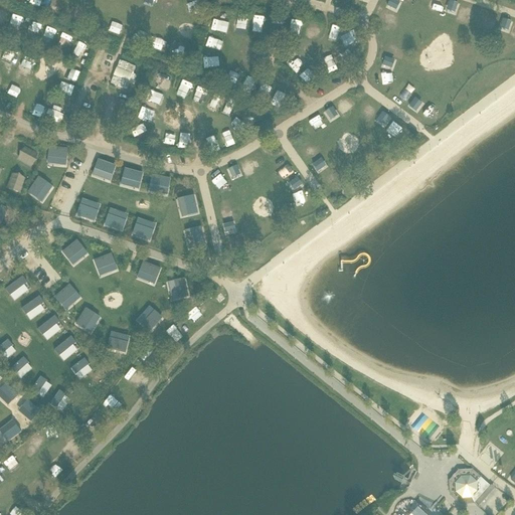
[(391,0),(389,0),(387,7),(393,9),(394,7),(396,8),(398,6),(395,5),(396,2),(391,0)]
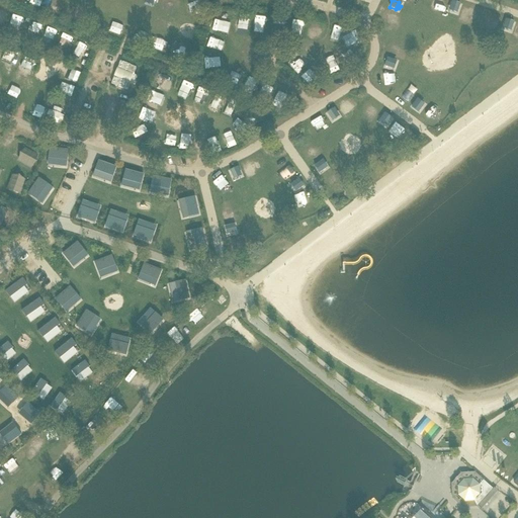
[(452,2),(450,8),(452,9),(451,12),(454,12),(455,10),(457,11),(459,4),(452,2)]
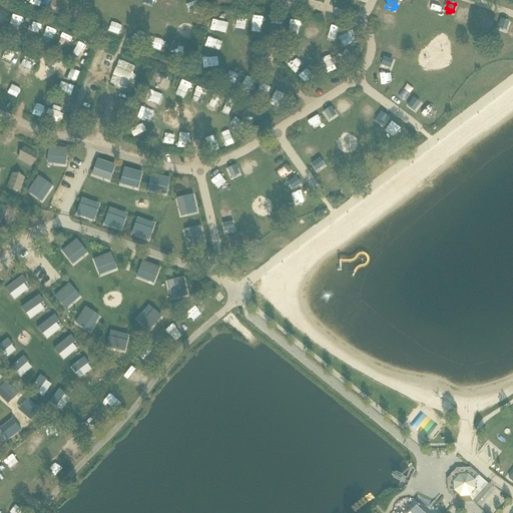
[(501,20),(499,26),(501,27),(500,30),(503,30),(504,28),(506,29),(509,22),(501,20)]
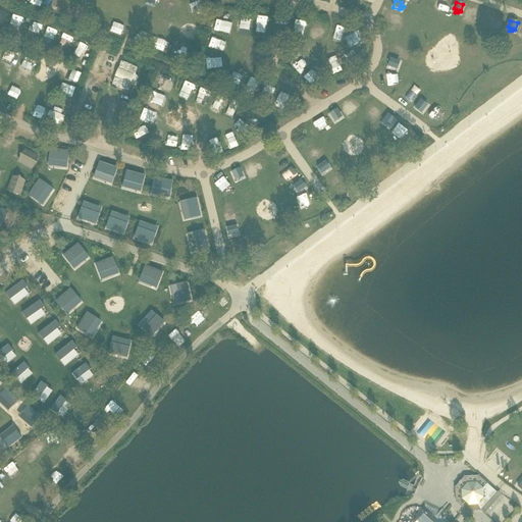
[(390,59),(387,67),(394,69),(395,66),(398,67),(399,65),(396,64),(397,61),(390,59)]
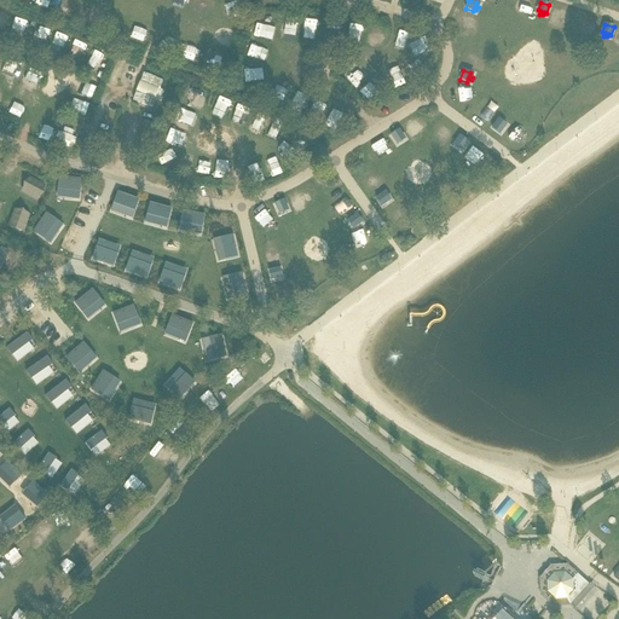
[(140,82),(143,84),(139,93),(137,92),(133,100),(152,108),(156,99),(161,102),(165,92),(160,90),(163,81),(144,74),(140,82)]
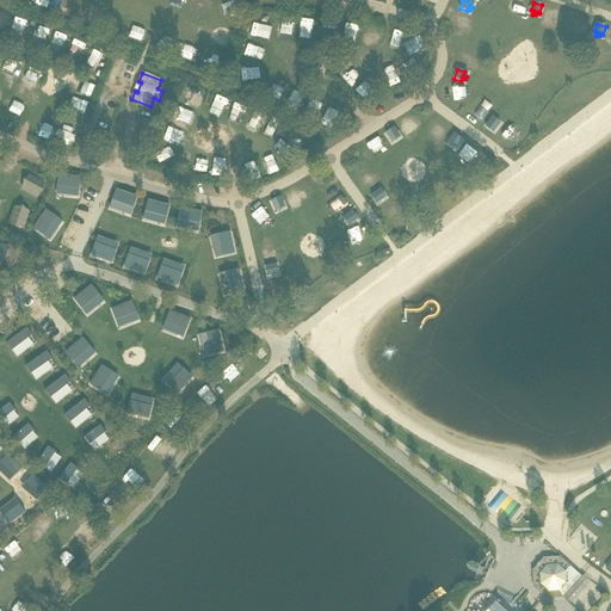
[(491,121),(486,127),(493,133),(498,127),(495,124),(498,122),(495,121),(493,123),(491,121)]
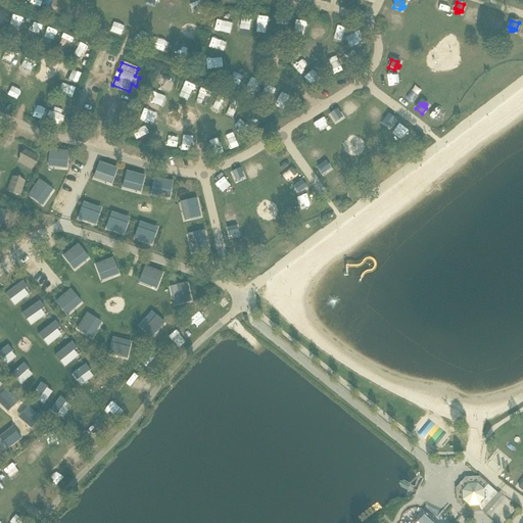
[(337,110),(330,114),(334,121),(336,119),(338,121),(340,120),(338,117),(341,115),(337,110)]
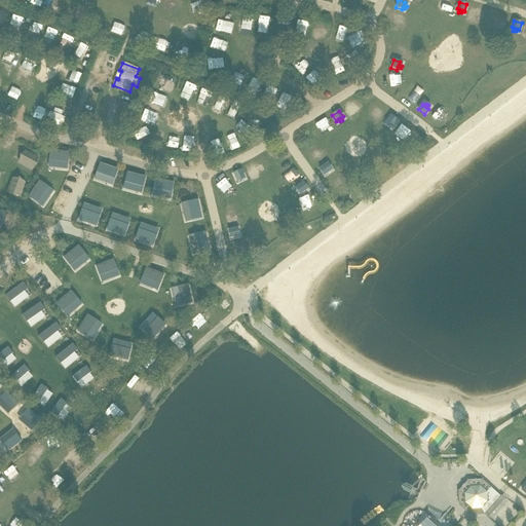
[(391,116),(387,121),(389,123),(387,125),(389,127),(391,124),(393,126),(398,121),(391,116)]
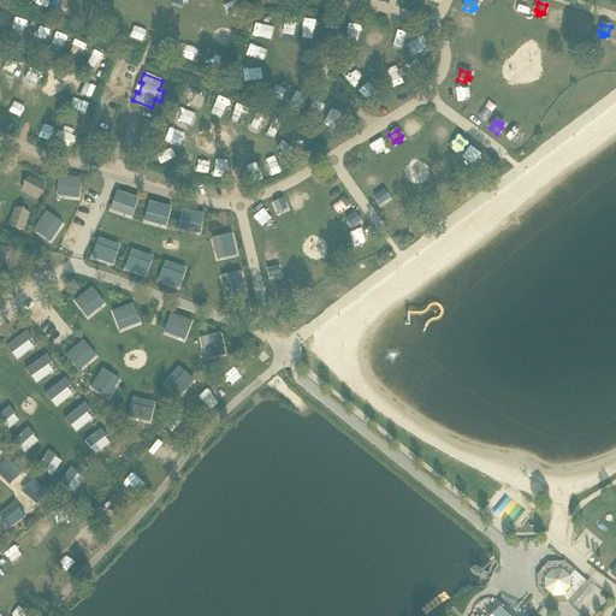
[(380,194),(374,199),(380,206),(386,201),(385,199),(388,197),(385,194),(383,196),(380,194)]
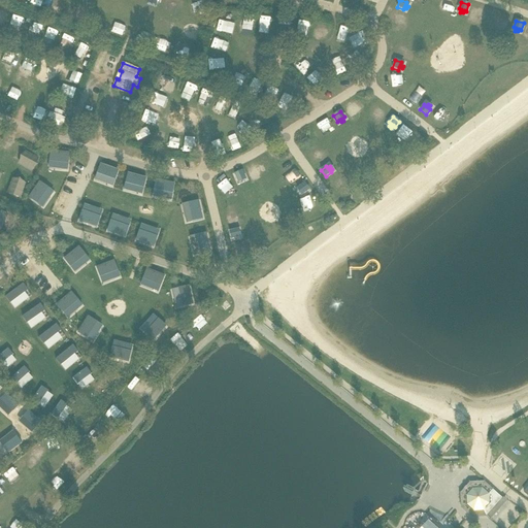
[(242,171),(234,174),(237,180),(239,179),(240,182),(243,180),(242,178),(244,177),(242,171)]
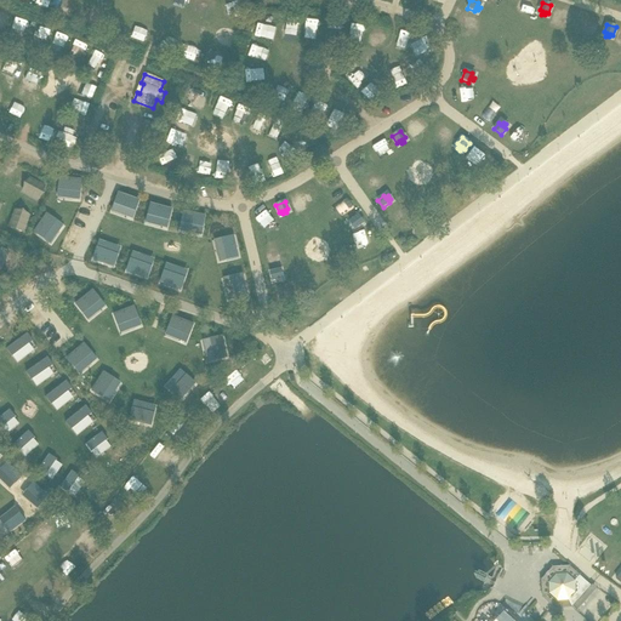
[(353,223),(351,224),(353,228),(355,226),(357,228),(364,223),(358,216),(352,221),(353,223)]
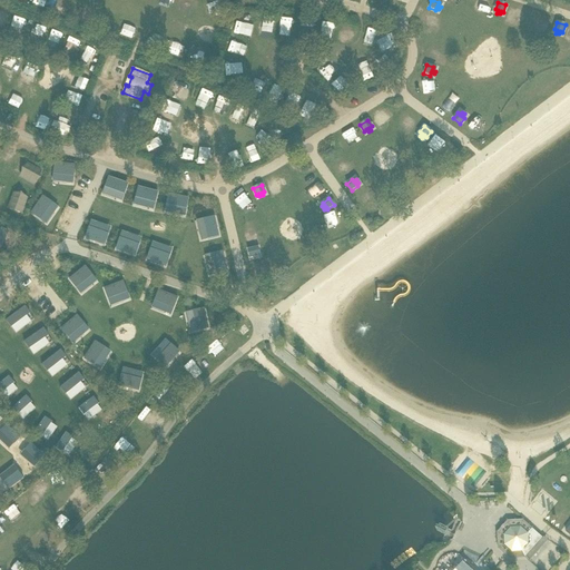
[(255,248),(247,249),(249,258),(257,257),(256,254),(259,254),(258,251),(255,251),(255,248)]
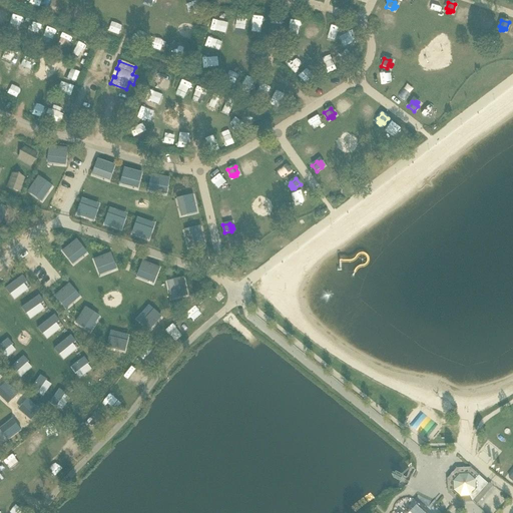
[(459,476),(453,483),(454,491),(461,497),(470,497),(472,502),(473,500),(488,485),(478,477),(475,481),(468,475),(459,476)]
